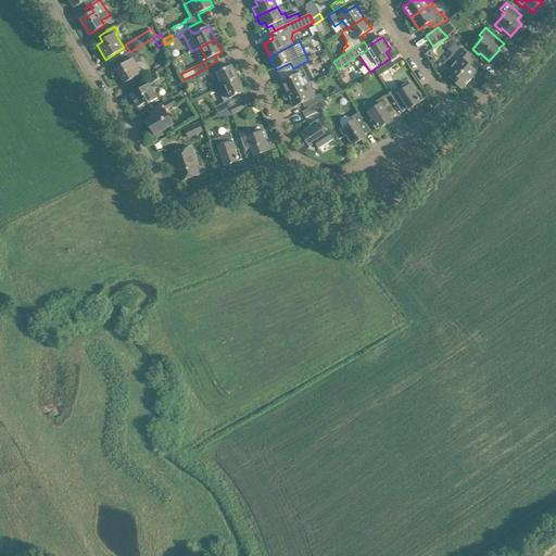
[(141,73),(147,68),(142,61),(141,61),(135,49),(130,52),(118,59),(122,65),(115,70),(124,84),(141,73)]
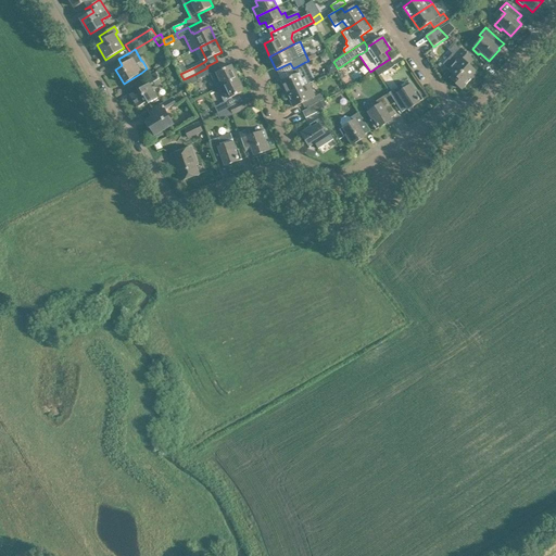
[(453,57),(445,65),(450,70),(454,74),(451,78),(463,89),(478,73),(469,65),(474,60),(460,49),(453,57)]
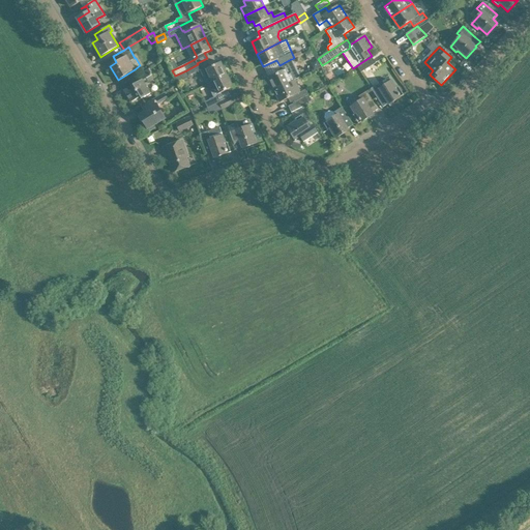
[(372,57),(356,66),(360,72),(376,63),(372,57)]
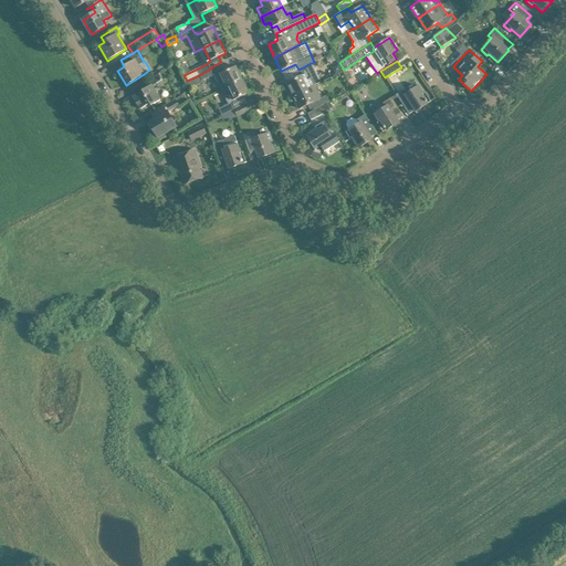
[(321,83),(311,63),(299,70),(297,71),(300,76),(287,83),(293,96),(311,87),(314,85),(321,83)]
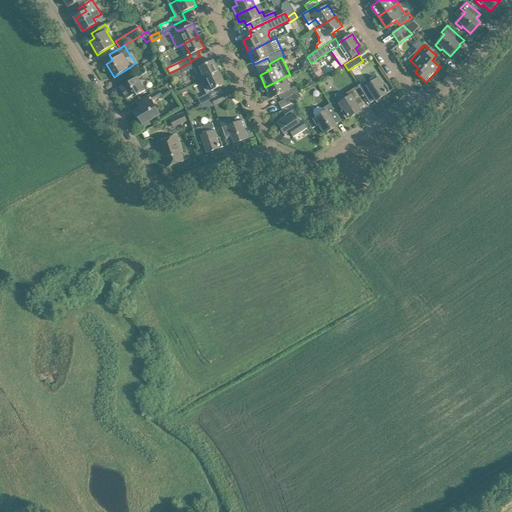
[(219,72),(213,60),(200,67),(199,65),(194,68),(193,68),(200,81),(205,79),(219,72)]
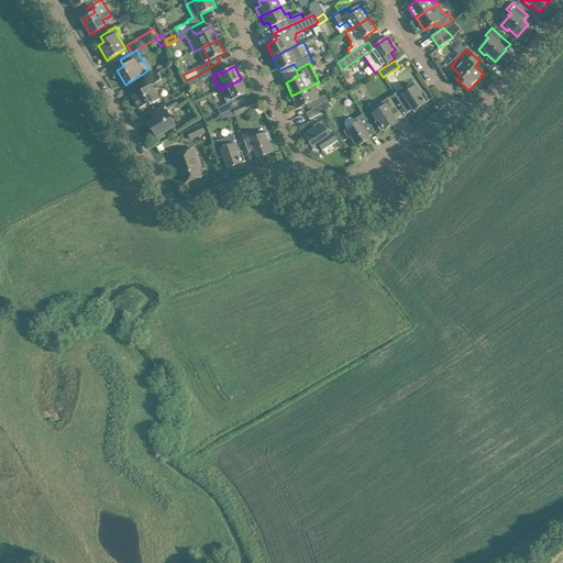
[(337,66),(330,69),(333,76),(340,73),(337,66)]
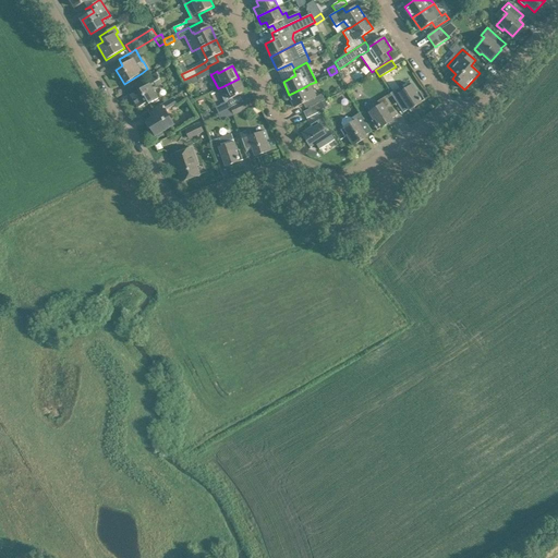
[(208,68),(196,74),(198,80),(210,74),(211,74),(208,68)]
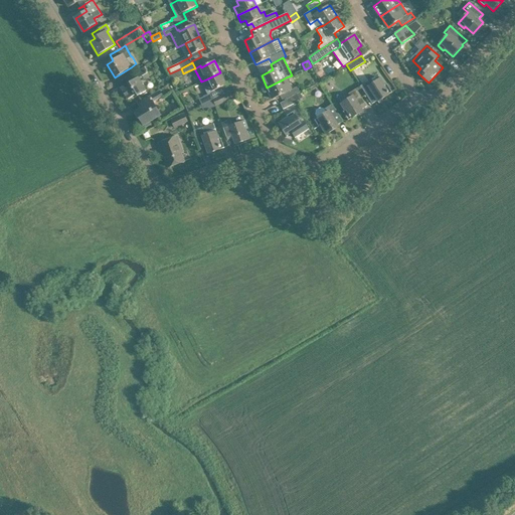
[(144,66),(127,77),(130,82),(121,88),(128,100),(137,95),(138,97),(147,91),(141,80),(149,75),(144,66)]
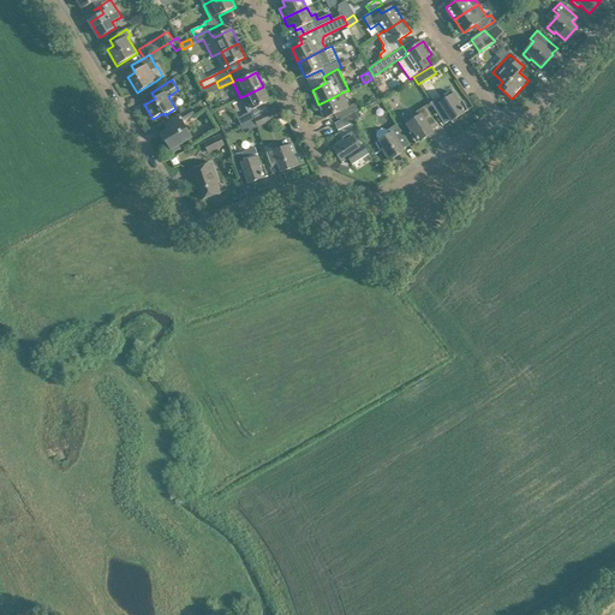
[(249,113),(238,118),(242,124),(242,125),(255,118),(251,112),(250,111),(254,109),(264,105),(270,101),(263,87),(246,95),(250,103),(245,106),(249,113)]
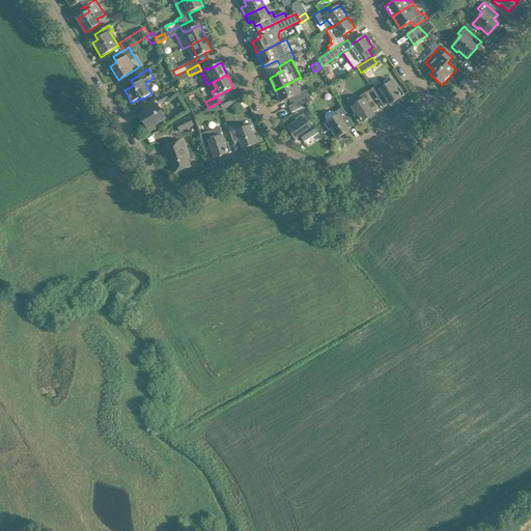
[(295,80),(291,82),(275,90),(281,102),(292,96),(296,103),(302,100),(302,99),(309,95),(306,89),(301,92),(295,80)]
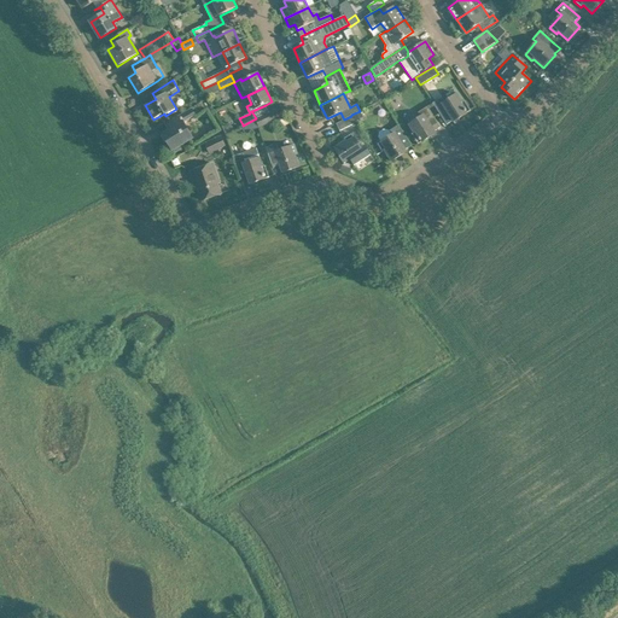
[(462,101),(458,94),(444,101),(442,98),(432,103),(447,124),(453,121),(454,122),(471,111),(465,100),(462,101)]
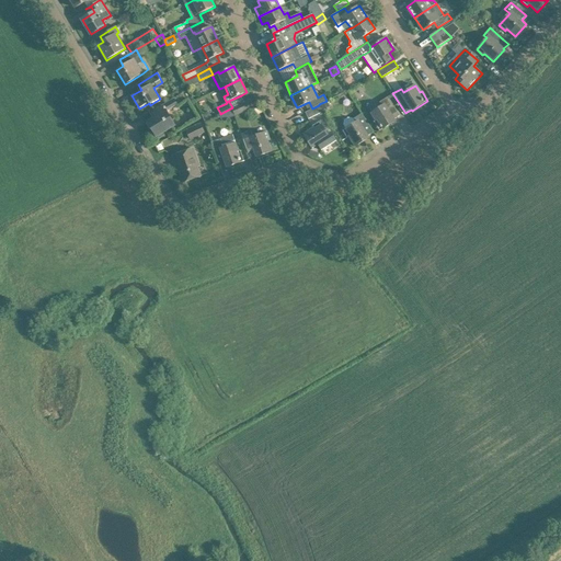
[(380,107),(370,113),(376,121),(377,121),(379,124),(381,128),(382,127),(384,129),(395,122),(397,124),(397,123),(395,119),(400,116),(386,93),(375,100),(380,107)]
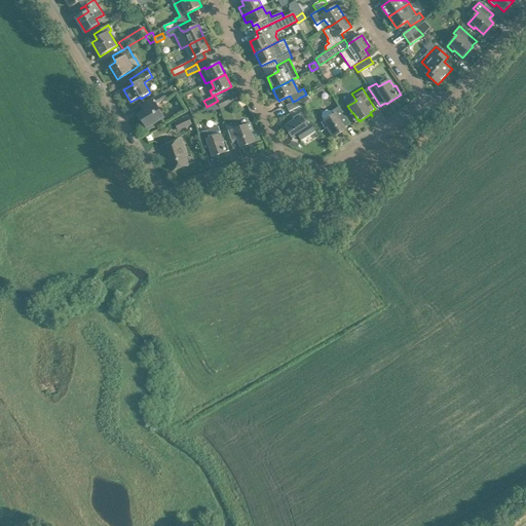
[(235,102),(232,95),(218,102),(220,109),(235,102)]
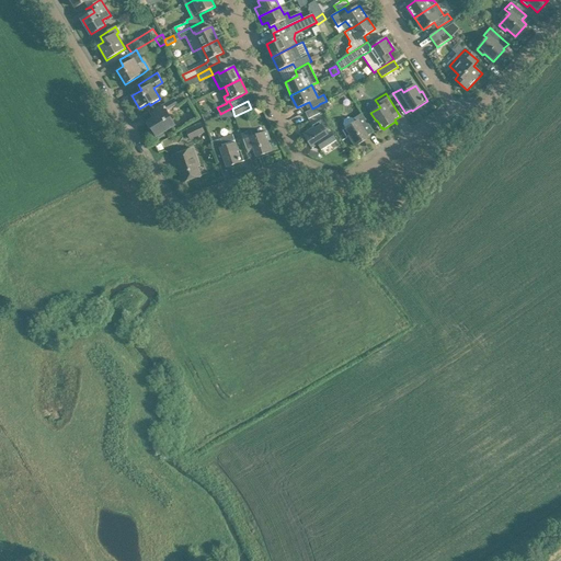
[(327,101),(320,104),(323,111),(330,107),(327,101)]
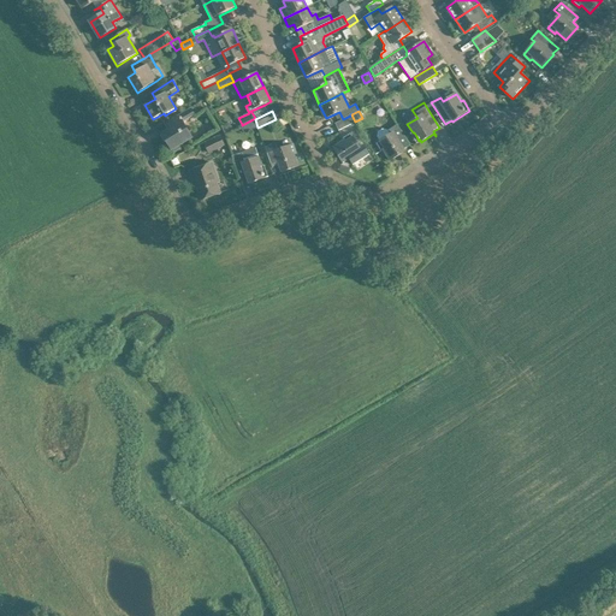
[(169,130),(163,134),(172,150),(193,138),(183,120),(179,116),(165,124),(169,130)]
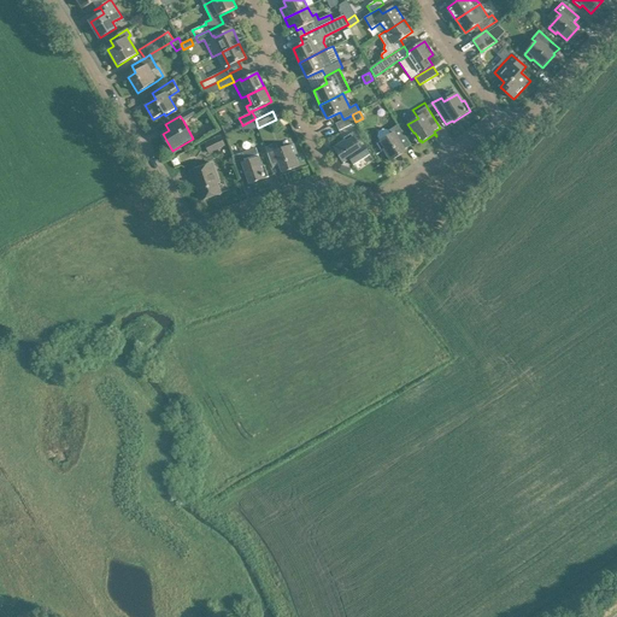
[(354,123),(351,116),(344,119),(335,124),(339,131),(354,123)]
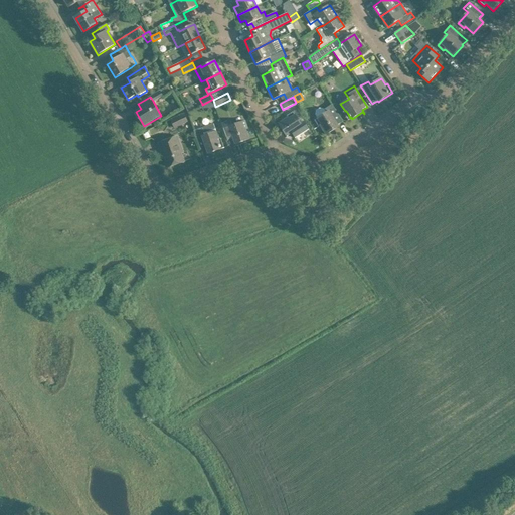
[(192,103),(185,107),(187,112),(194,109),(192,103)]
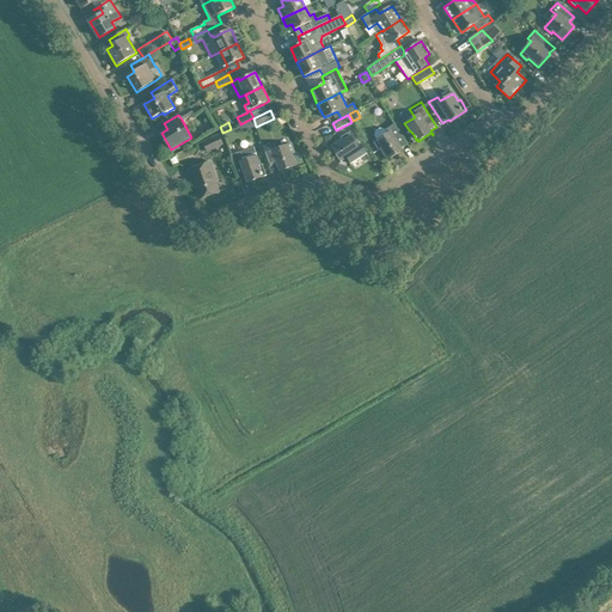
[(395,124),(385,130),(380,128),(375,132),(375,136),(378,141),(374,144),(379,151),(380,150),(387,160),(403,151),(402,148),(408,145),(395,124)]
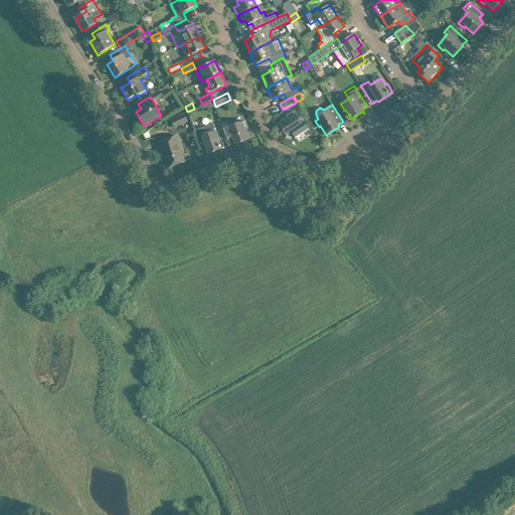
[(288,118),(279,124),(287,136),(292,133),(295,138),(309,129),(304,122),(301,124),(293,112),(287,116),(288,118)]
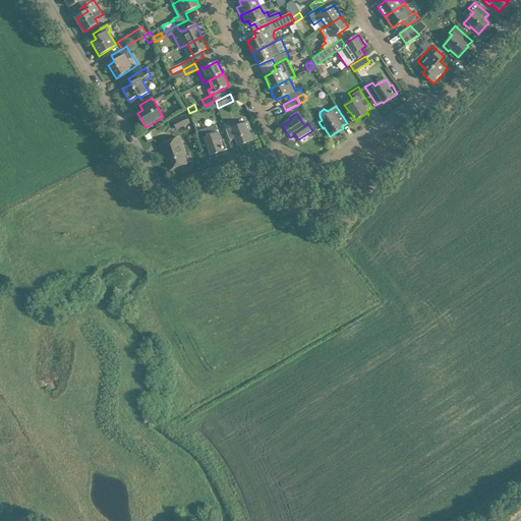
[(186,115),(172,121),(176,129),(189,123),(186,115)]
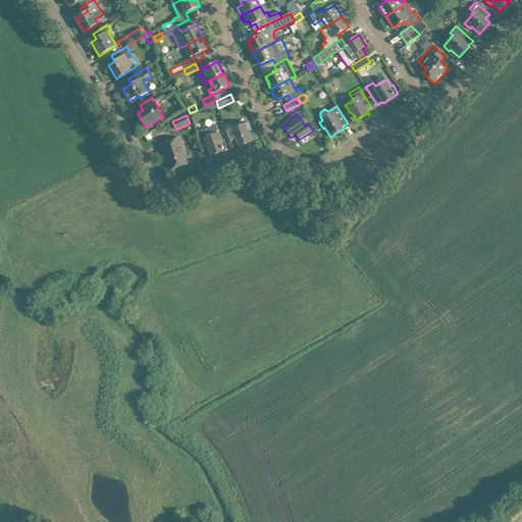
[(233,122),(225,125),(230,142),(237,140),(239,146),(253,141),(250,131),(251,131),(249,122),(236,127),(233,122)]
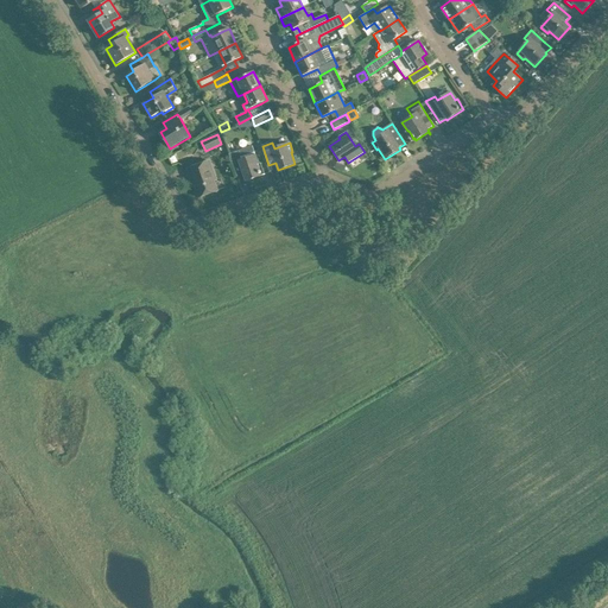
[(240,156),(230,159),(236,177),(239,176),(240,178),(242,179),(245,179),(246,181),(261,176),(257,164),(259,163),(255,154),(253,146),(239,151),(240,156)]
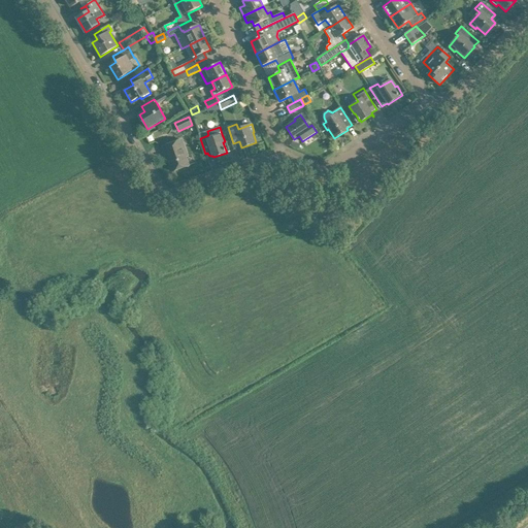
[(182,140),(162,146),(165,155),(167,154),(173,171),(189,166),(186,157),(188,157),(182,140)]
